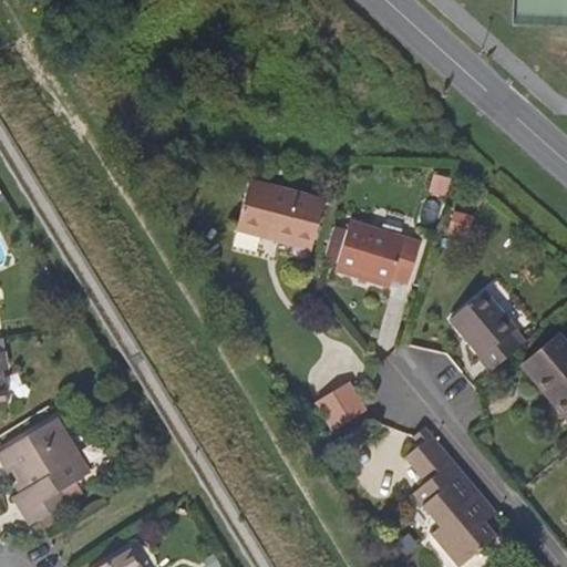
[(250,181),(237,230),(311,250),(325,200),(250,181)]
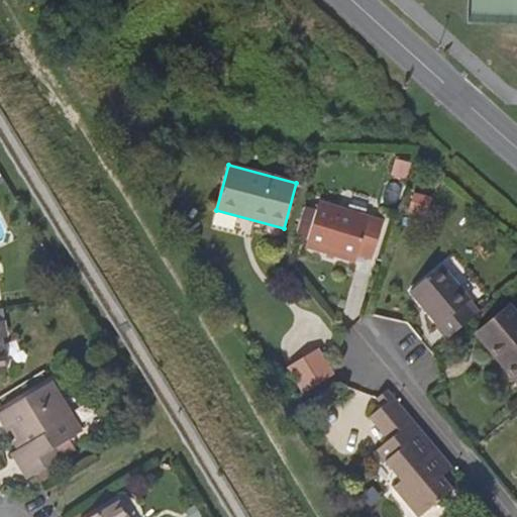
[(360,247),(374,251),(385,215),(322,196),(308,238),(358,254),(360,247)]
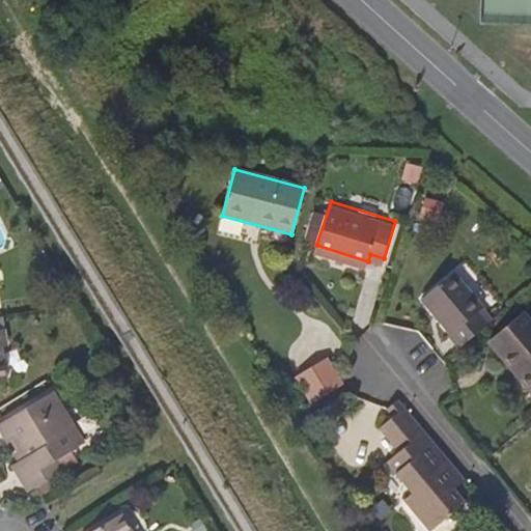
[(459,347),(487,325),(478,312),(483,308),(453,271),(421,297),(451,333),(448,335),(459,347)]
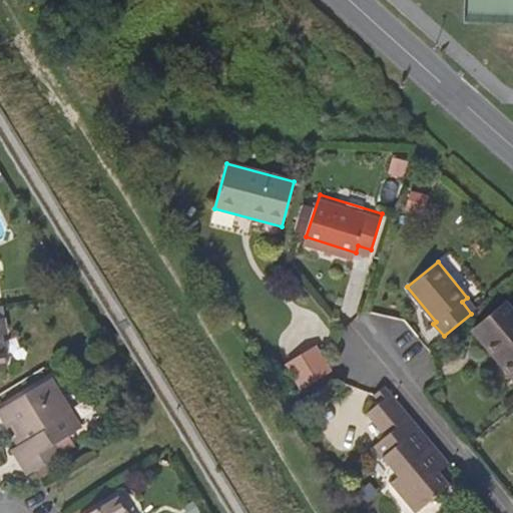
[(503,357),(512,368),(512,309),(505,301),(471,330),(497,362),(503,357)]
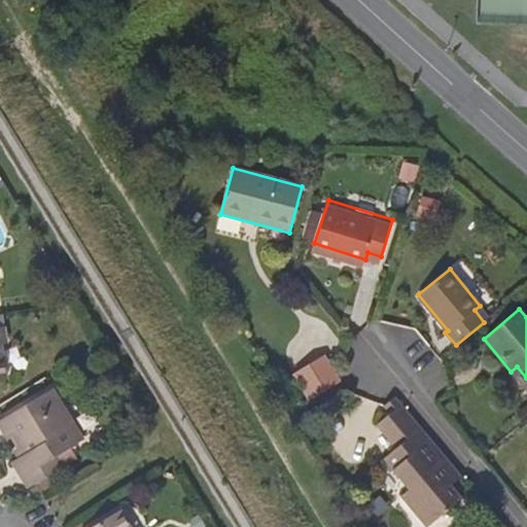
[(309,364),(325,392),(341,384),(323,355),(309,364)]
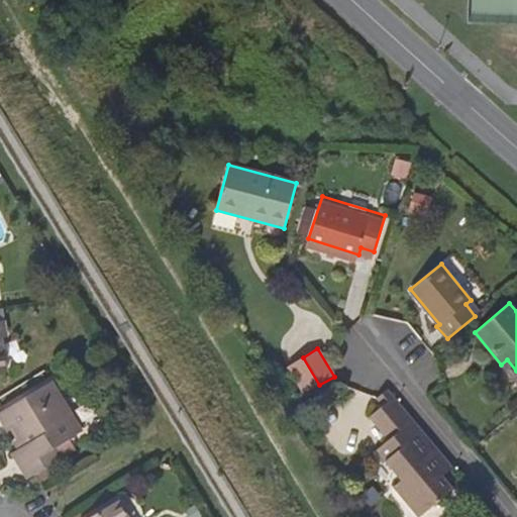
[(516,383),(516,382),(516,371),(507,359),(501,365),(516,383)]
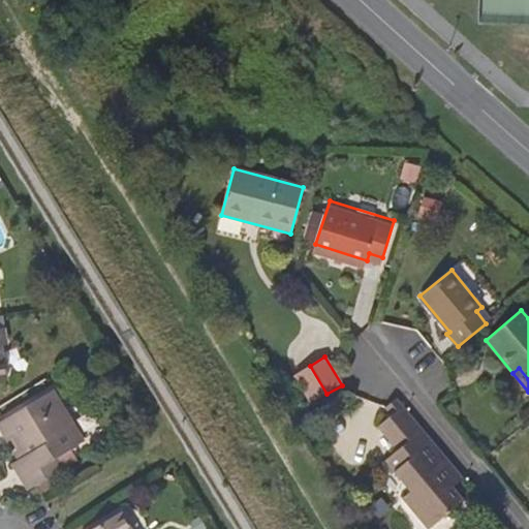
[(49,462),(57,456),(84,439),(53,389),(0,421),(0,426),(8,440),(13,437),(24,456),(13,462),(29,489),(56,472),(49,462)]
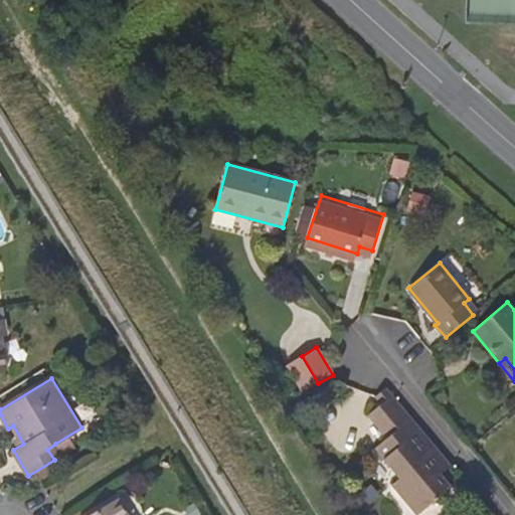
[(442,476),(453,466),(387,387),(376,396),(374,397),(380,405),(367,417),(386,441),(374,451),(398,480),(391,487),(415,514),(417,514),(451,488),(442,476)]
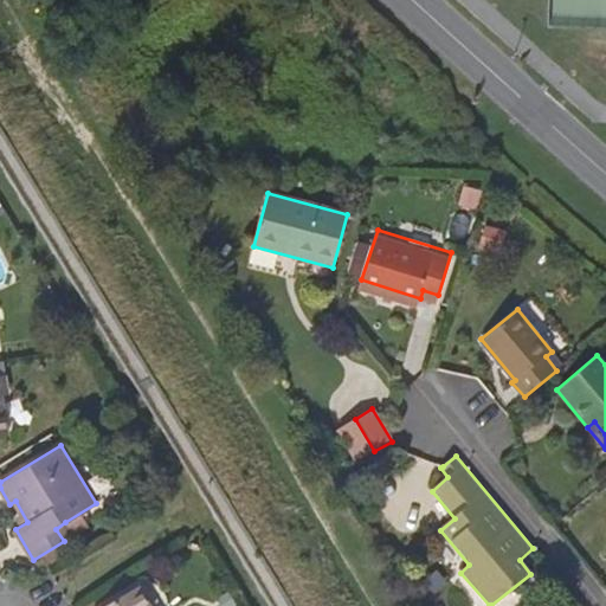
[(73,535),(65,522),(56,529),(64,541),(73,535)]
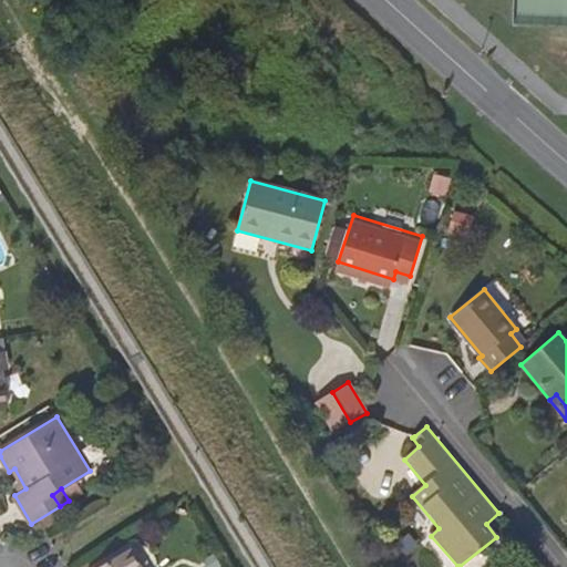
[(147,566),(135,545),(98,566),(147,566)]
